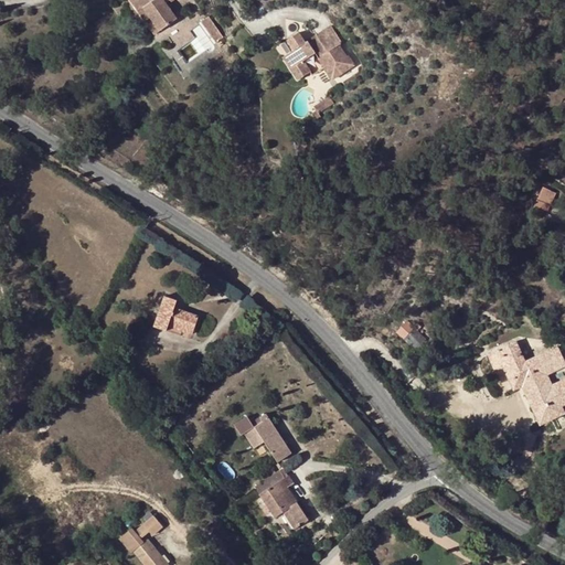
[(141,8),(136,0),(130,0),(155,34),(160,31),(144,7),(141,8)]
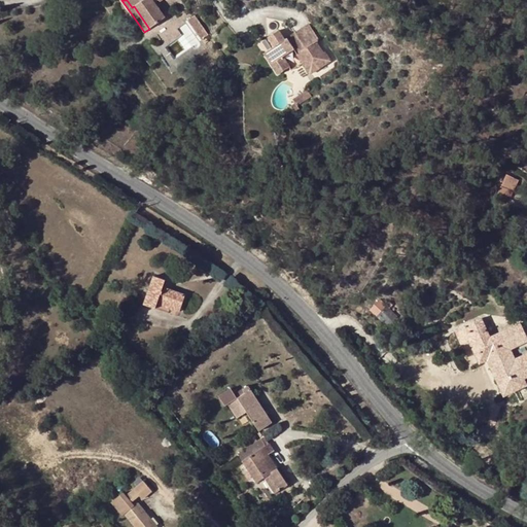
[(127,0),(132,7),(134,6),(149,29),(166,18),(154,2),(157,0),(159,0),(161,1),(162,0),(127,0)]
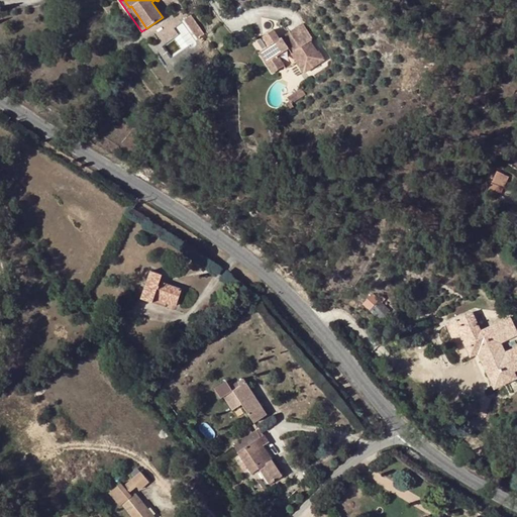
[(191,14),(184,19),(198,38),(205,34),(191,14)]
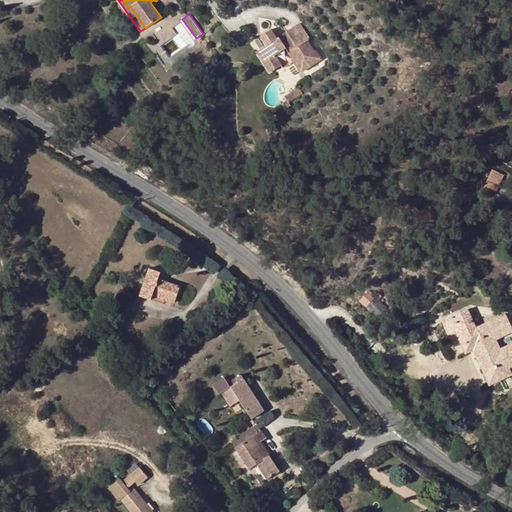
[(264,47),(260,49),(267,60),(264,62),(270,72),(282,65),(279,62),(275,55),(286,48),(290,55),(302,71),(321,59),(315,50),(314,51),(307,40),(310,38),(300,22),(276,37),(271,29),(260,36),(266,45),(264,47)]
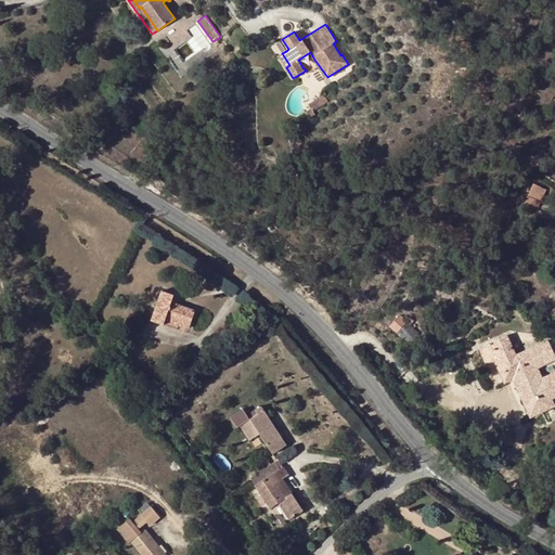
[(282,39),(280,41),(286,51),(288,49),(282,39)]
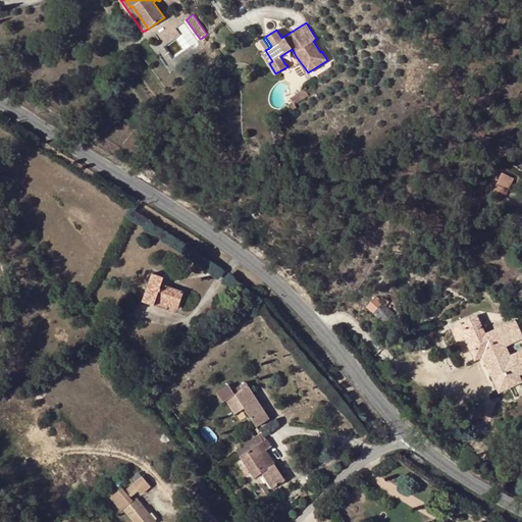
[(292,49),(280,56),(284,63),(296,56),(292,49)]
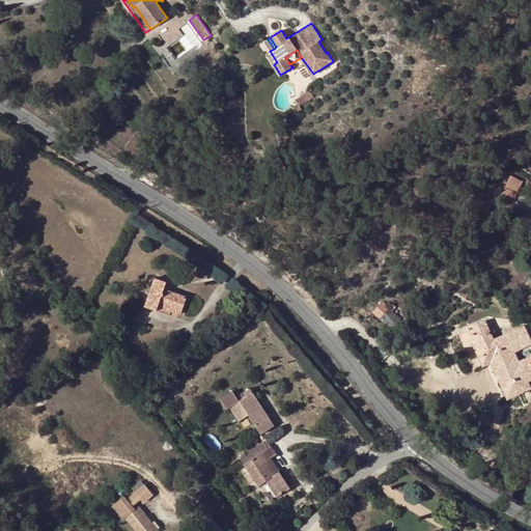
[(270,51),(267,53),(274,64),(277,62),(270,51)]
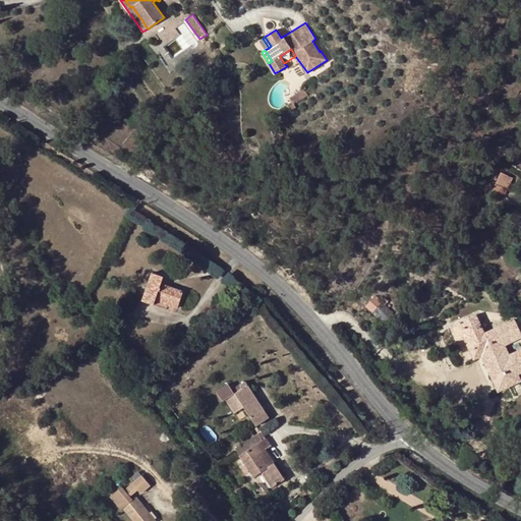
[(294,104),(308,95),(303,89),(289,98),(292,102),(294,104)]
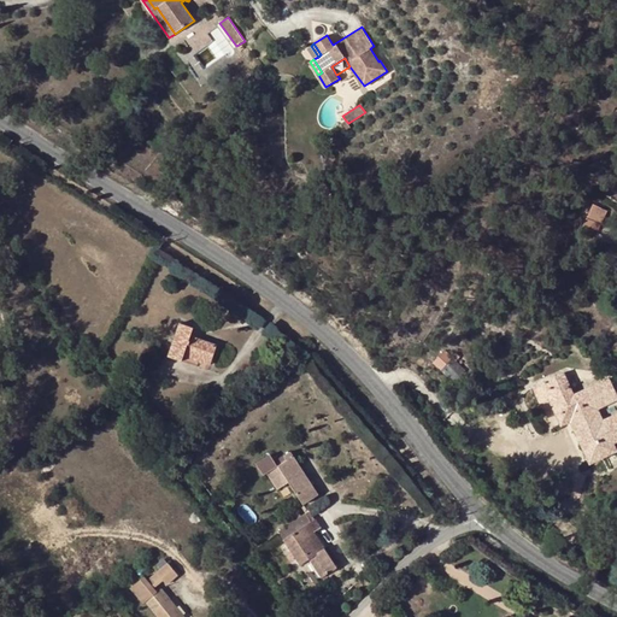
[(346,121),(341,124),(345,131),(351,128),(348,123),(346,121)]
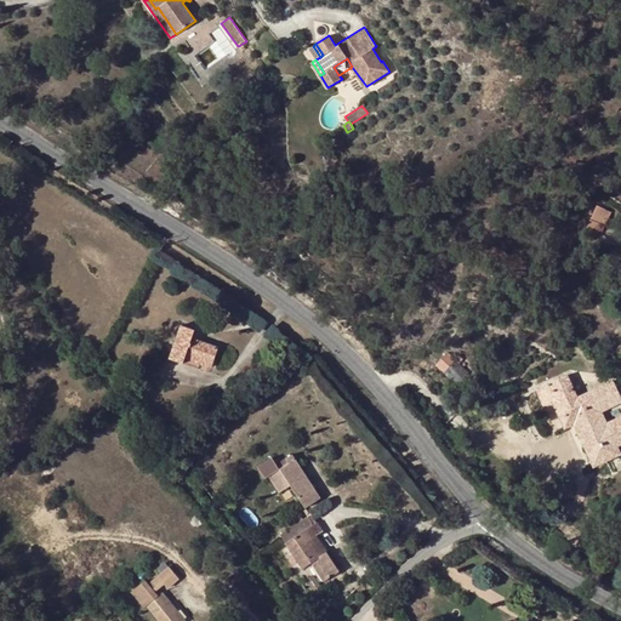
[(586,201),(575,226),(590,232),(600,209),(586,201)]
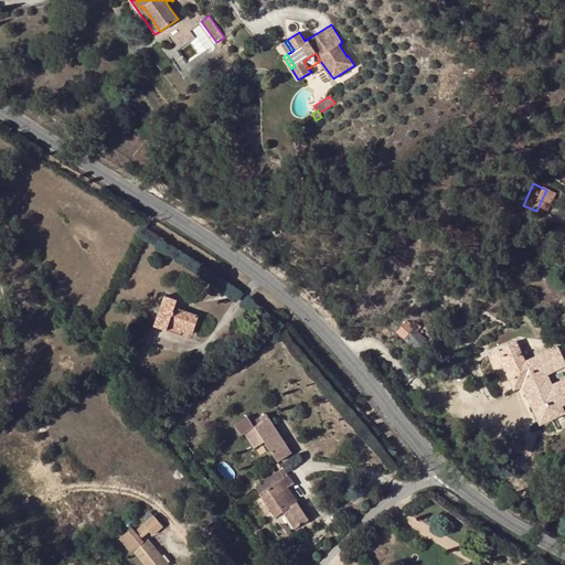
[(167,331),(169,326),(170,322),(195,331),(201,317),(176,308),(179,299),(166,296),(156,327),(167,331)]
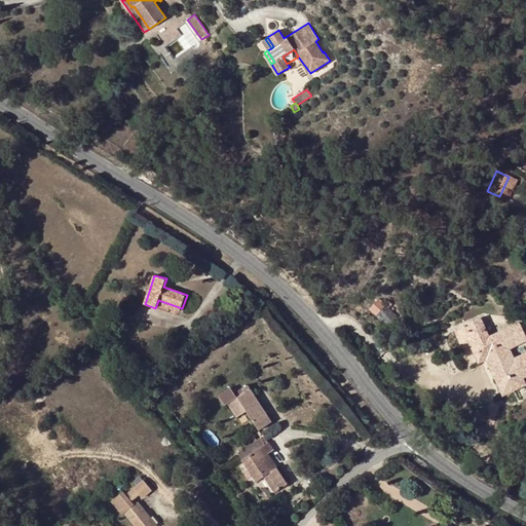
[(158,300),(157,303),(181,311),(182,308),(158,300)]
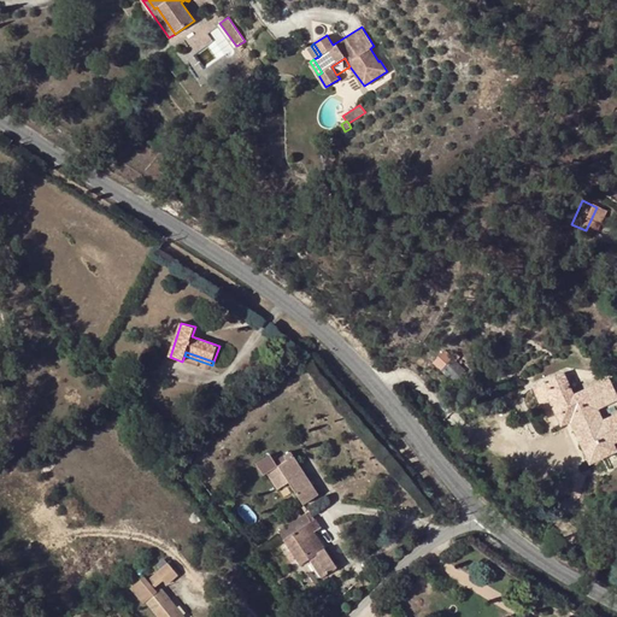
[(435,365),(441,371),(453,358),(447,352),(435,365)]
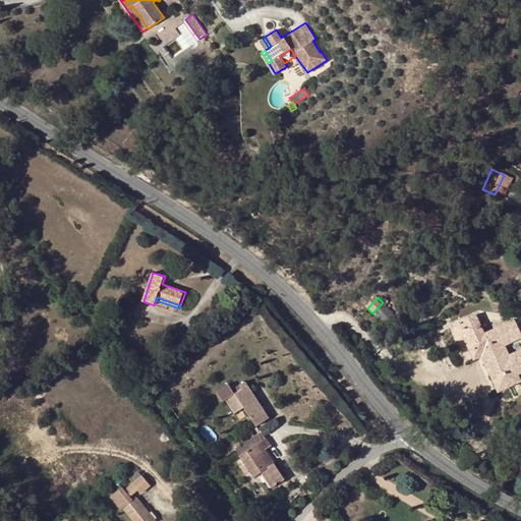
[(383,302),(372,313),(383,323),(393,311),(383,302)]
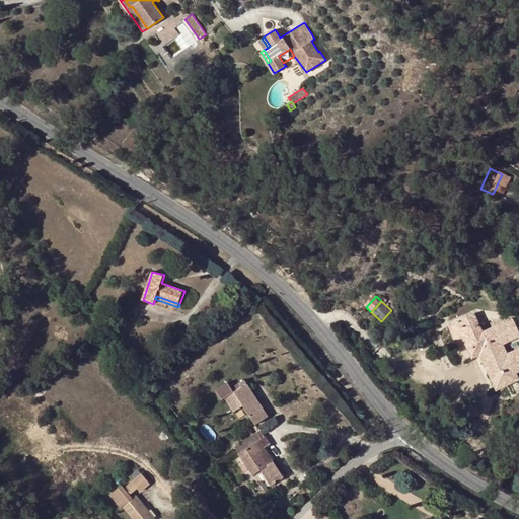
[(496,389),(510,382),(506,373),(518,367),(518,348),(507,354),(503,344),(518,335),(518,329),(513,317),(510,319),(512,322),(489,334),(484,336),(473,314),(448,325),(453,338),(460,335),(471,358),(479,354),(496,389)]
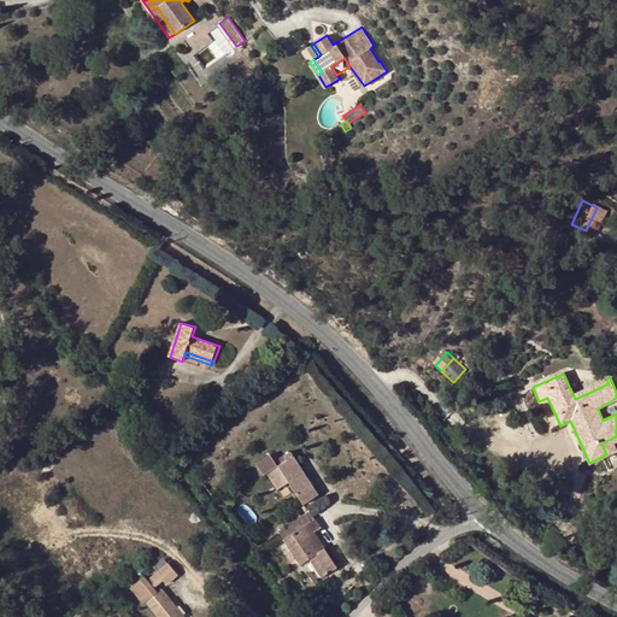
[(579,392),(581,397),(609,383),(606,380),(579,392)]
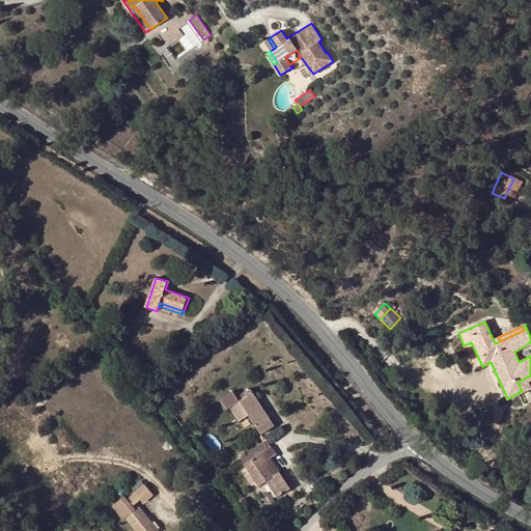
[(530,375),(518,382),(522,391),(530,387),(528,381),(530,379),(530,375)]
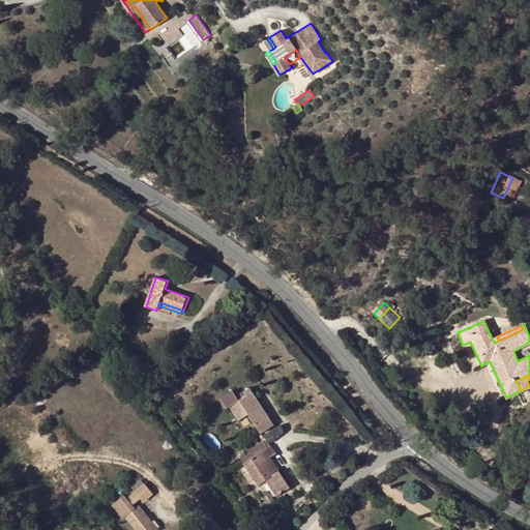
[(240,402),(231,408),(240,421),(251,415),(263,434),(275,425),(252,389),(238,398),(240,402)]
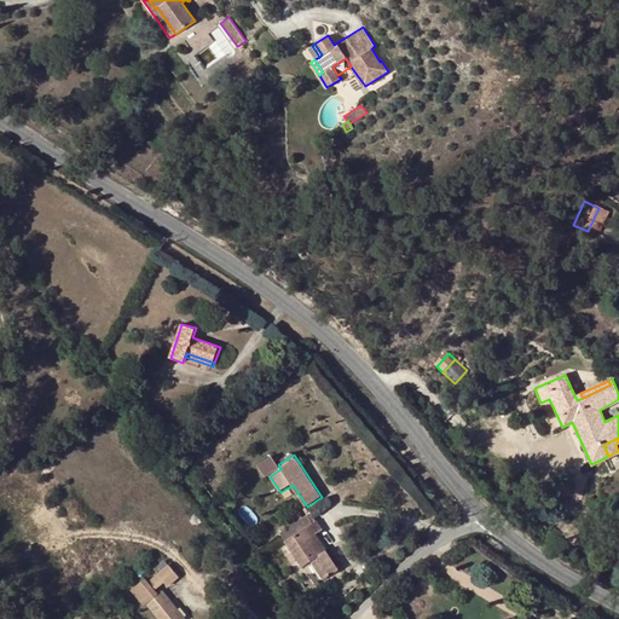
[(311,513),(307,515),(313,524),(317,520),(311,513)]
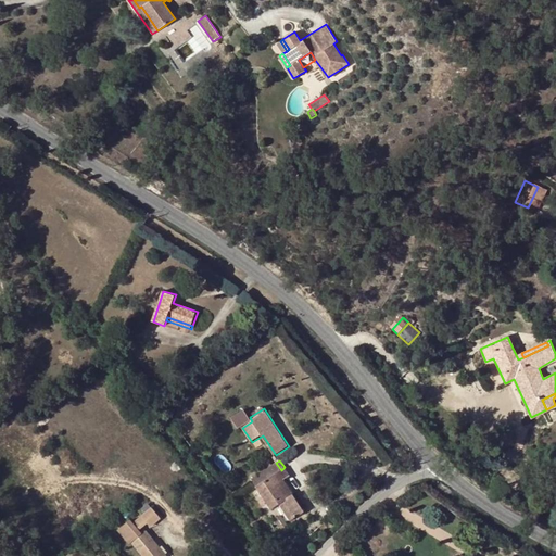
[(281,470),(276,463),(251,481),(255,488),(257,487),(273,508),(279,504),(283,509),(288,506),(297,518),(306,512),(293,493),(290,496),(280,483),(285,481),(291,476),(285,467),(281,470)]
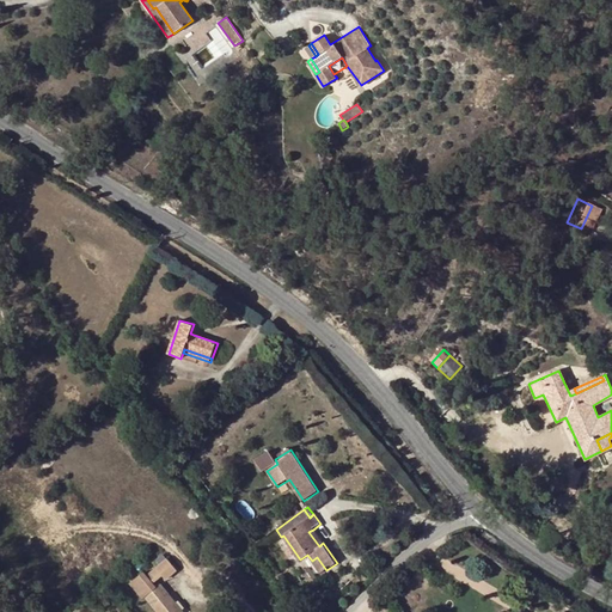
[(323,543),(313,530),(308,532),(319,546),(323,543)]
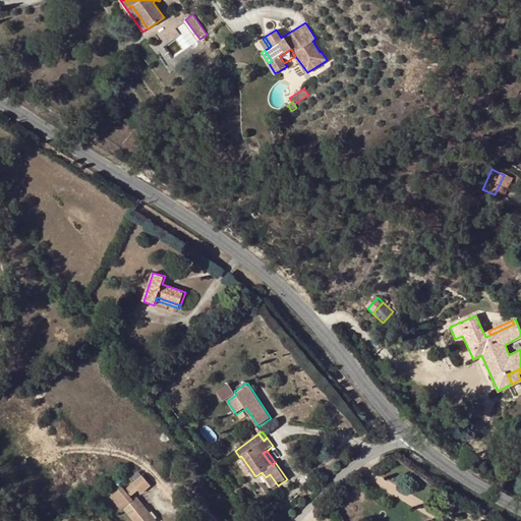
[(130,478),(126,472),(116,481),(120,486),(130,478)]
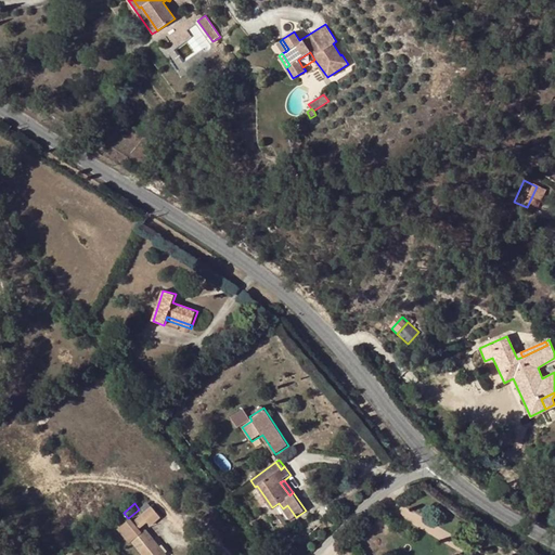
[(287,505),(283,508),(292,520),(296,517),(287,505)]
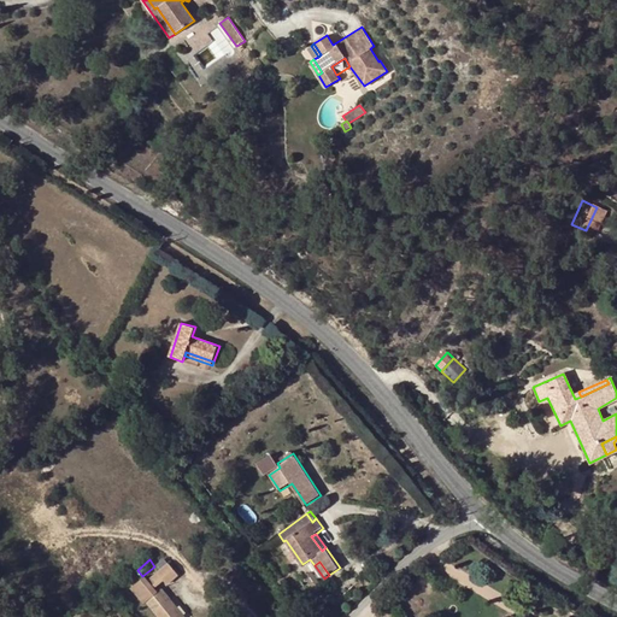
[(170,563),(153,576),(159,585),(164,581),(169,585),(180,576),(170,563)]
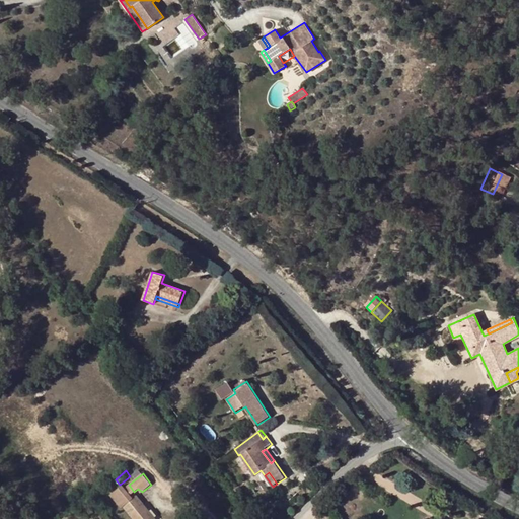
[(129,485),(125,488),(130,495),(134,492),(129,485)]
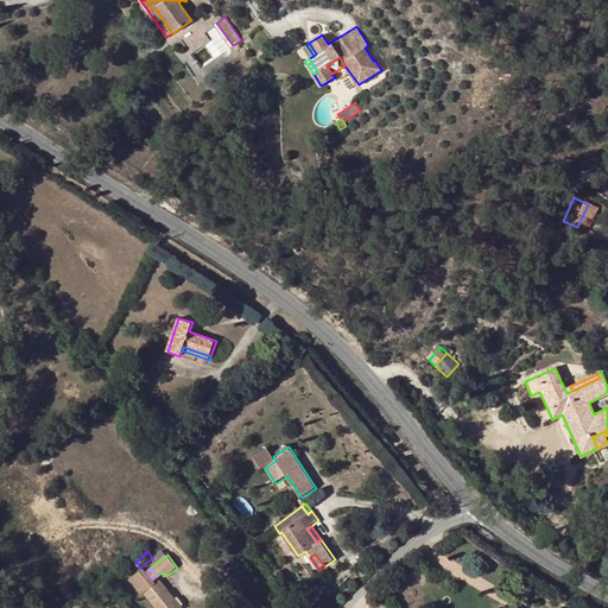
[(152,580),(146,571),(144,569),(130,580),(143,595),(145,593),(157,607),(183,607),(176,599),(160,581),(156,584),(152,580)]
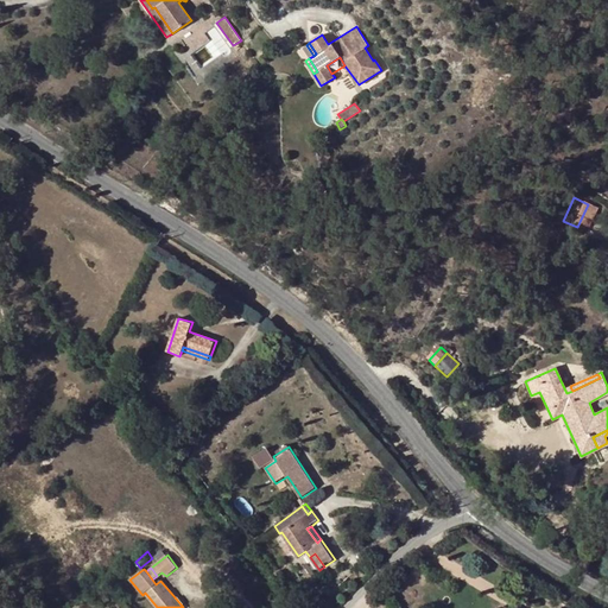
[(176,599),(183,607),(185,605),(178,596),(176,599)]
